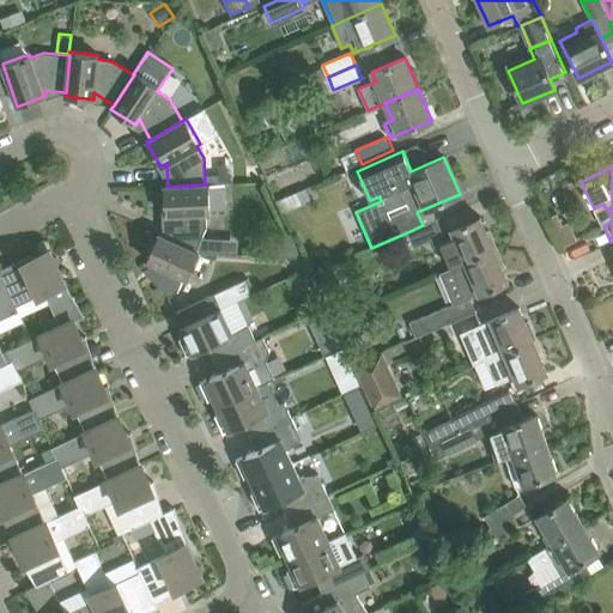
[(171,214),(162,236),(195,252),(195,250),(206,228),(206,213),(210,213),(208,184),(205,184),(168,187),(168,186),(164,186),(165,216),(171,214)]
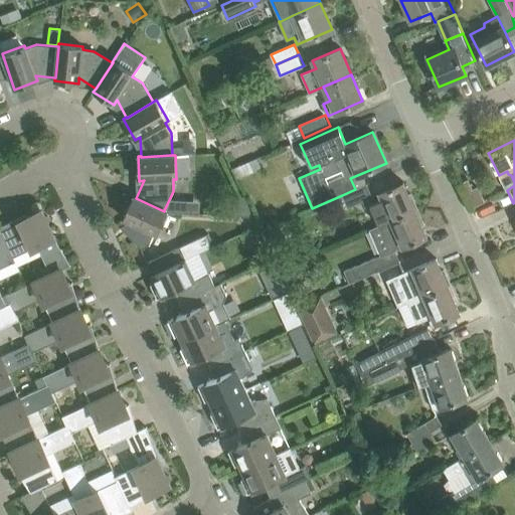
[(473,176),(462,182),(474,206),(485,201),(473,176)]
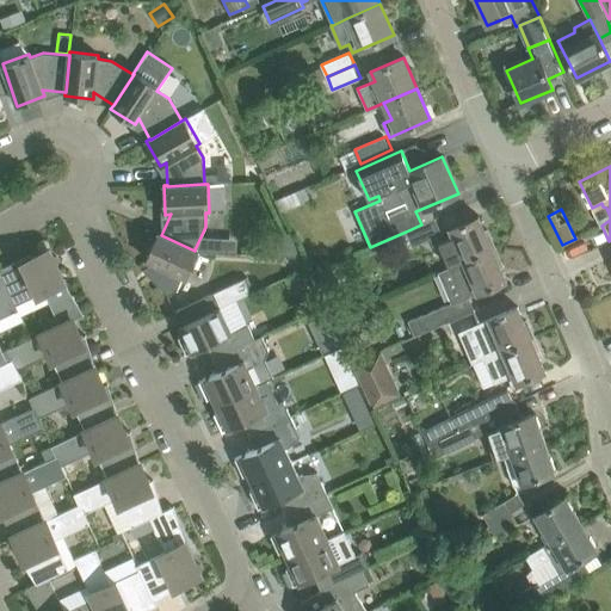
[(439,244),(440,246),(449,267),(494,248),(487,230),(485,232),(479,217),(479,216),(449,229),(452,238),(439,244)]
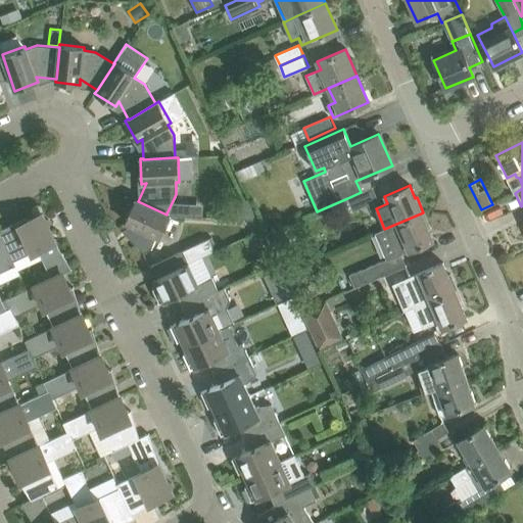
[(347,198),(352,210),(377,200),(372,188),(361,192),(347,198)]
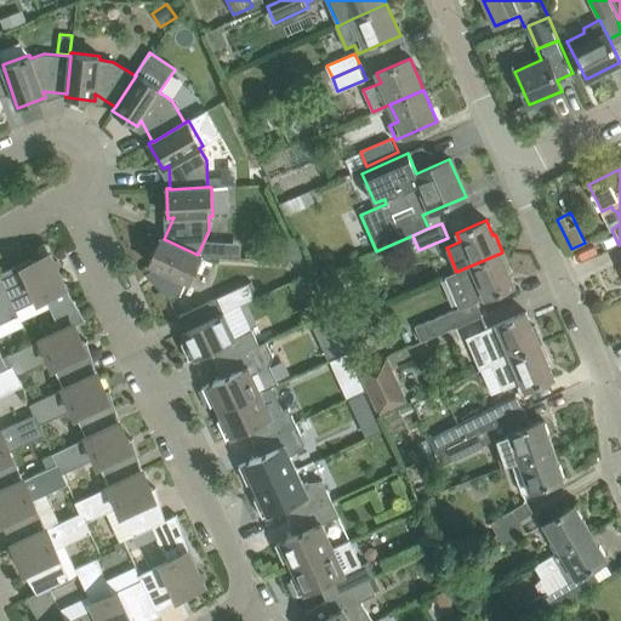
[(155,267),(148,272),(171,301),(180,294),(186,280),(191,283),(203,256),(198,254),(198,255),(164,239),(160,237),(148,263),(155,267)]
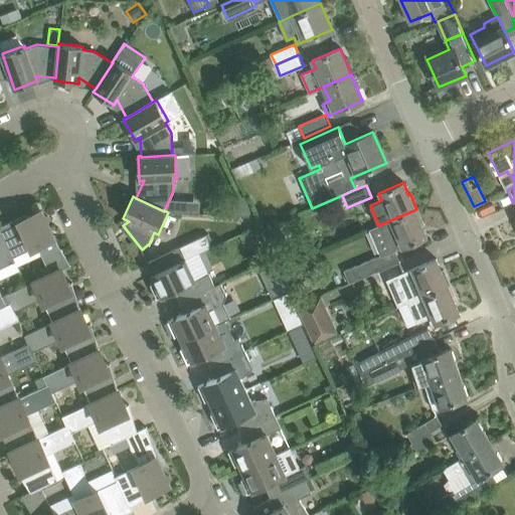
[(347,284),(390,265),(386,254),(426,236),(426,235),(425,235),(420,224),(422,223),(416,209),(378,225),(369,229),(378,252),(341,268),(347,284)]
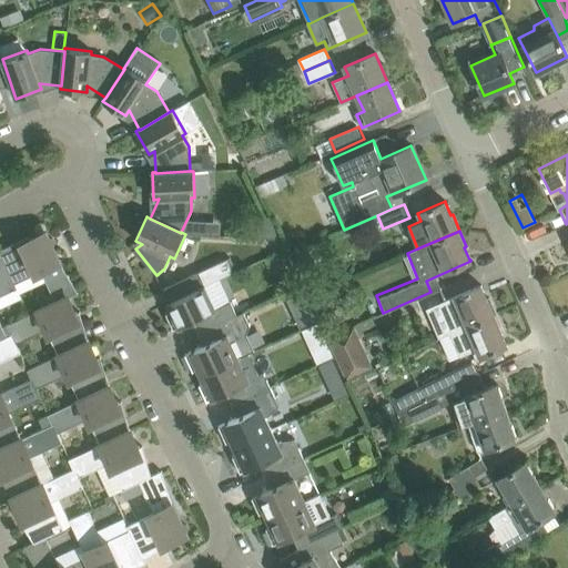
[(69,297),(74,294),(51,244),(52,239),(48,236),(46,232),(21,244),(0,253),(0,254),(1,259),(2,259),(14,283),(41,271),(56,302),(56,303),(69,297)]
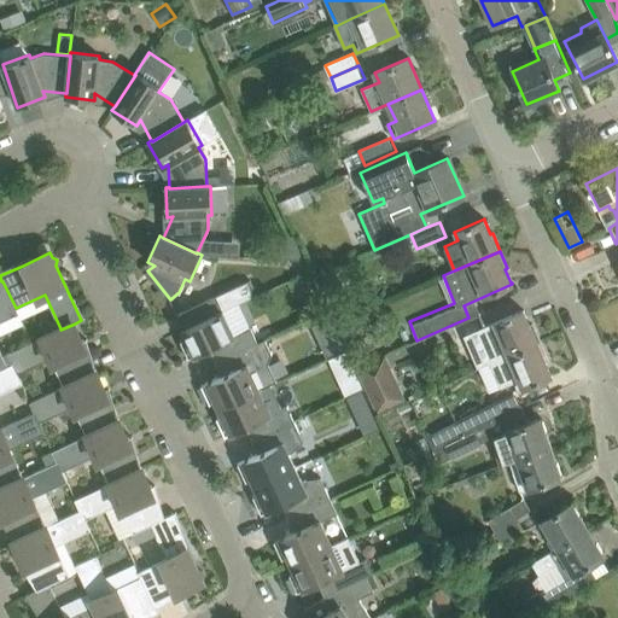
[(0,321),(18,314),(16,308),(3,281),(1,281),(0,281),(0,369),(7,367),(11,365),(6,354),(3,355),(0,349),(0,321)]
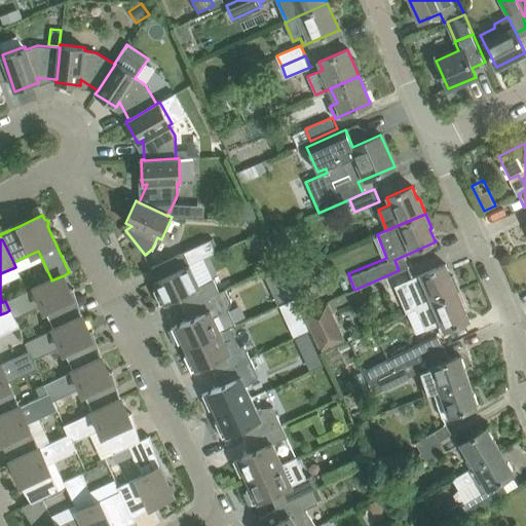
[(155,265),(160,277),(189,265),(216,252),(211,239),(155,265)]
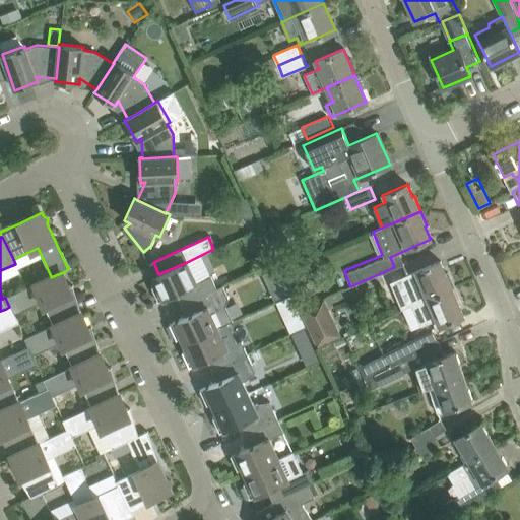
[(306,258),(285,267),(293,281),(312,273),(306,258)]
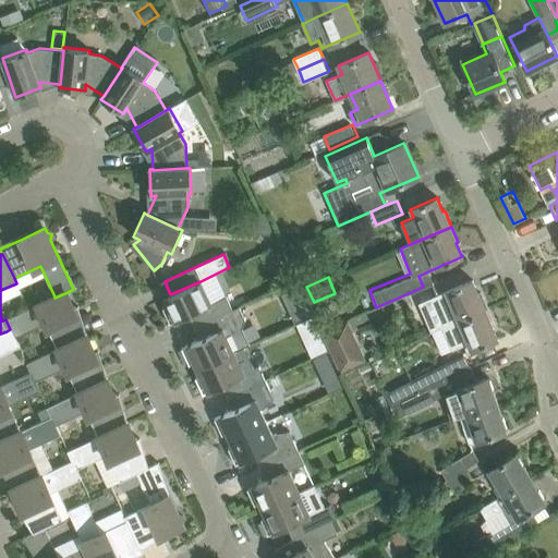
[(432,298),(445,327),(446,327),(487,308),(480,292),(477,293),(472,281),(473,281),(472,280),(432,298)]
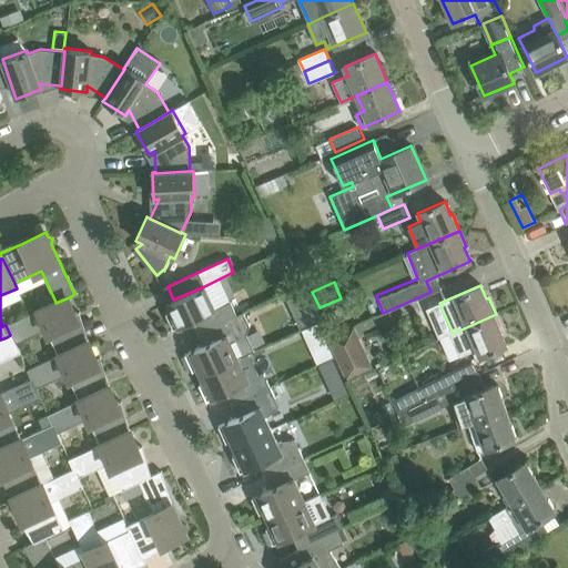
[(198,333),(236,315),(230,302),(215,308),(204,286),(173,300),(166,303),(170,311),(165,313),(173,330),(200,317),(205,328),(198,333)]
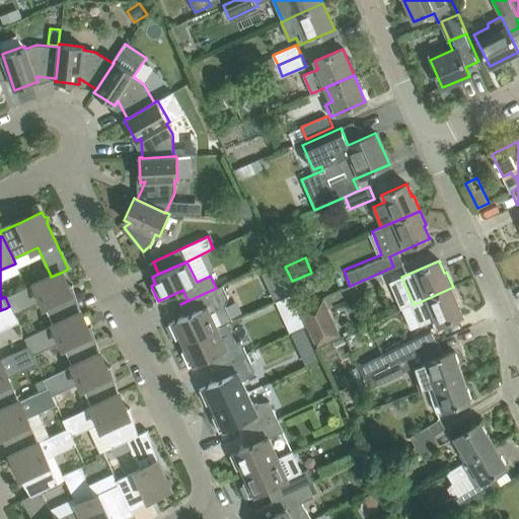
[(72,292),(63,272),(51,277),(51,276),(5,297),(9,306),(13,314),(43,300),(54,324),(81,312),(72,292)]
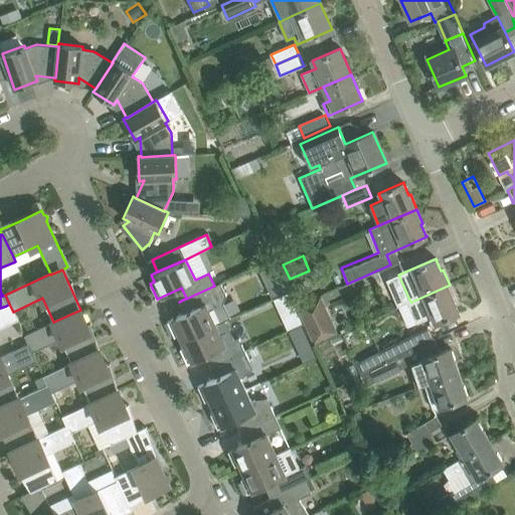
[(221,283),(214,286),(179,302),(179,303),(187,299),(192,310),(167,321),(174,337),(179,334),(182,340),(225,321),(230,318),(223,302),(225,293),(221,283)]
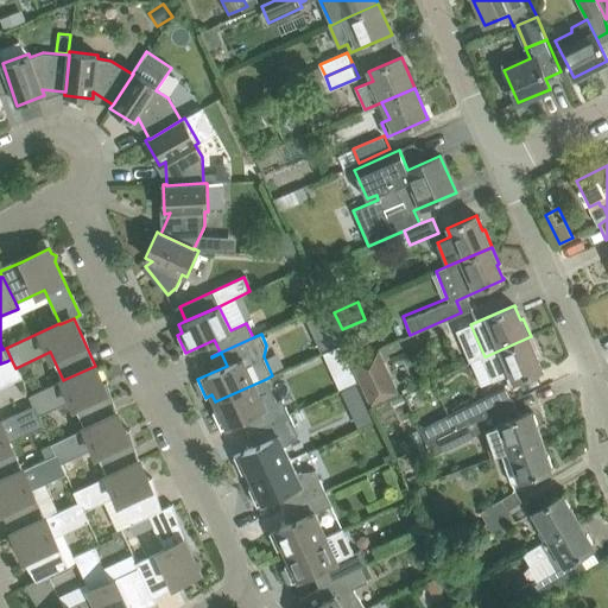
[(336,334),(315,343),(320,354),(341,343),(336,334)]
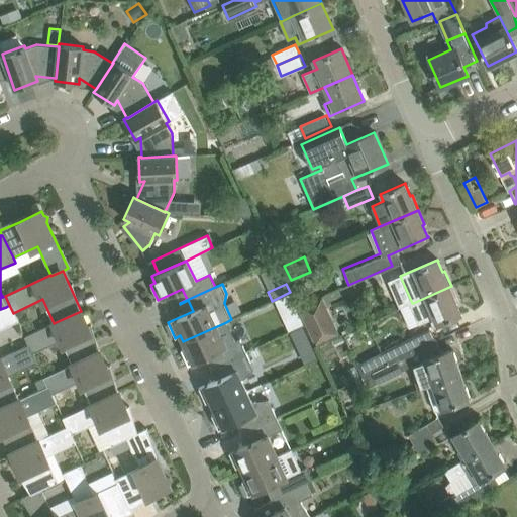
[(451,286),(413,303),(419,318),(431,313),(436,325),(461,314),(460,313),(455,302),(457,301),(451,286)]
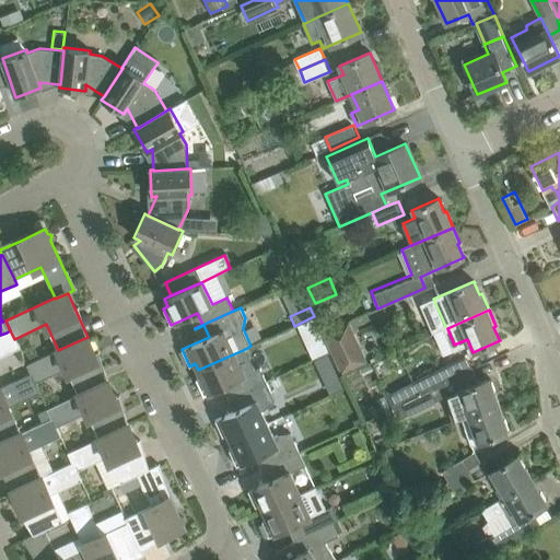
[(349,322),(322,334),(341,375),(368,363),(349,322)]
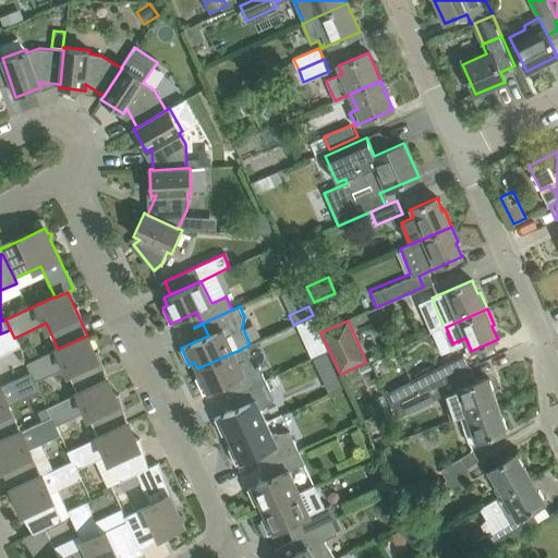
[(0,355),(19,348),(14,338),(10,329),(7,331),(0,334),(0,387),(0,388),(0,387),(2,386),(0,381),(0,355)]
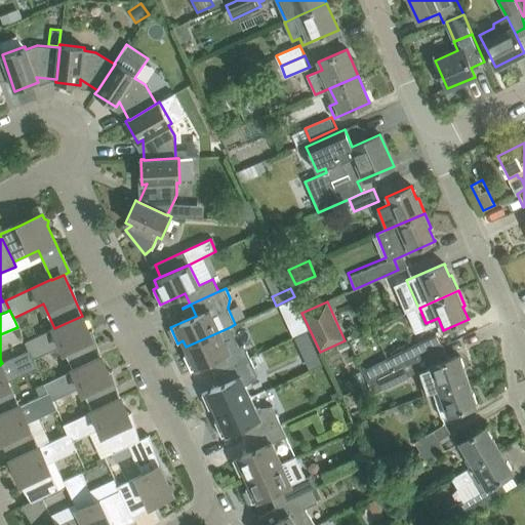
[(63,346),(74,369),(74,370),(102,357),(82,316),(54,328),(25,341),(29,351),(33,359),(63,346)]
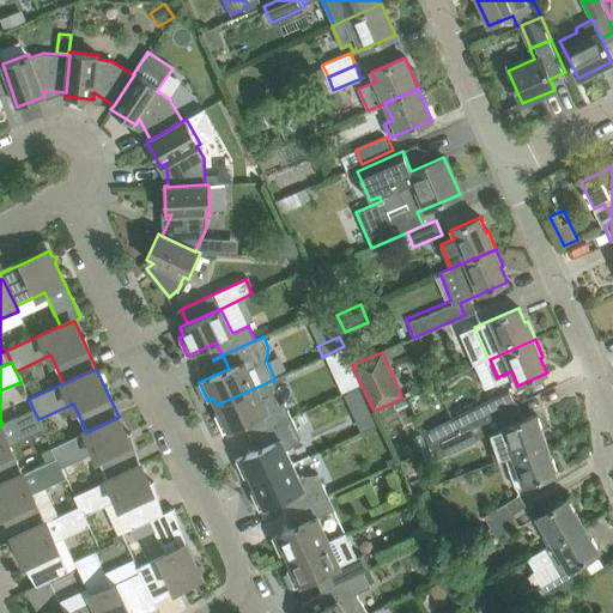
[(249,436),(249,437),(291,418),(285,402),(279,406),(268,382),(217,405),(219,412),(214,414),(223,434),(253,419),(258,432),(249,436)]
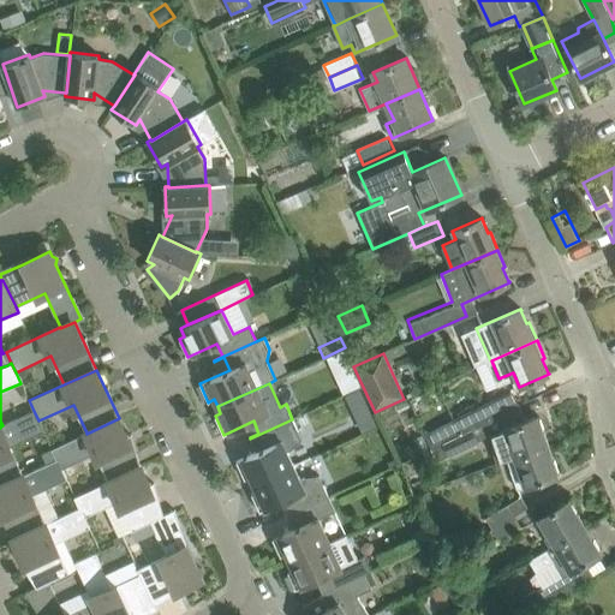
[(511,392),(452,421),(458,435),(472,428),(518,405),(511,392)]
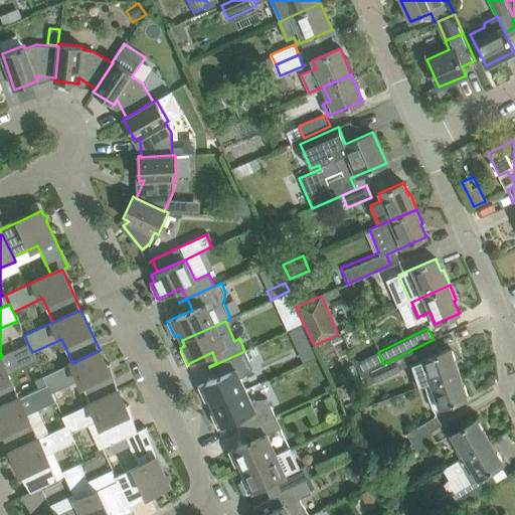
[(36,361),(32,352),(28,344),(2,356),(0,357),(0,358),(0,357),(0,406),(19,398),(19,397),(21,397),(10,373),(36,361)]
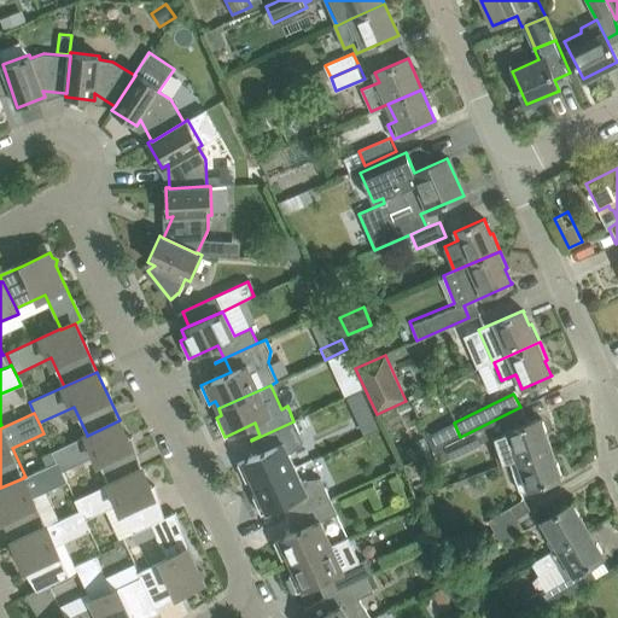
[(500,465),(508,462),(551,447),(541,418),(506,430),(507,431),(490,437),(500,465)]
